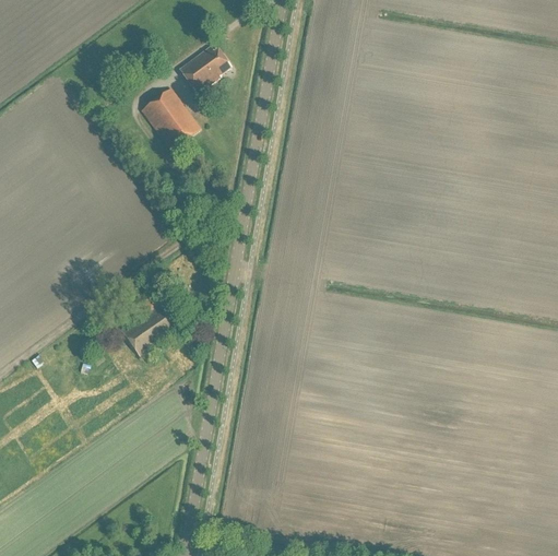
[(230,67),(220,49),(218,48),(214,51),(211,46),(179,69),(197,94),(221,77),(220,74),(230,67)]
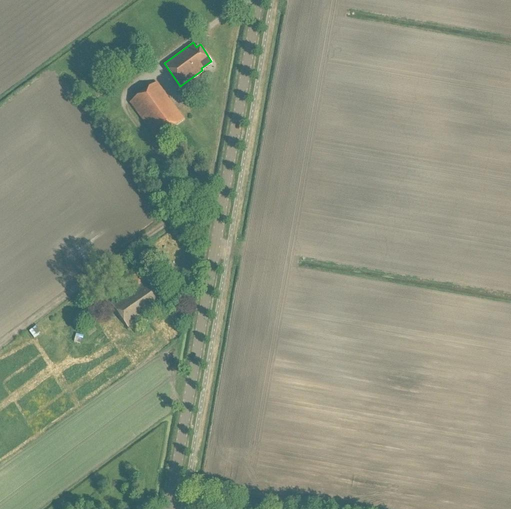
[(157,80),(129,101),(156,138),(184,116),(157,80)]
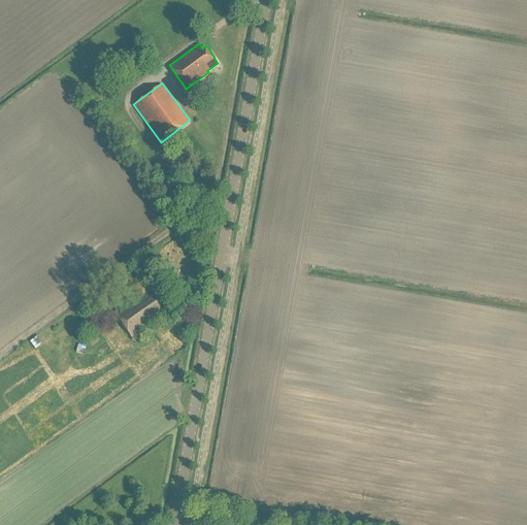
[(191,104),(186,98),(178,103),(184,109),(191,104)]
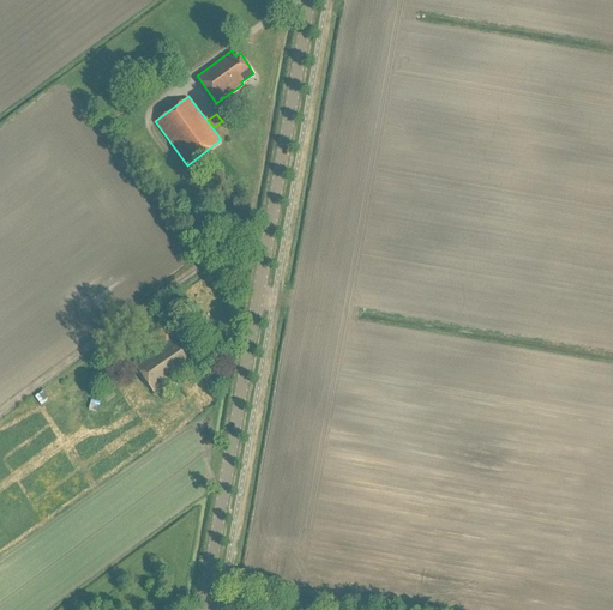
[(154,392),(200,360),(184,333),(174,339),(166,326),(157,332),(163,340),(133,362),(154,392)]
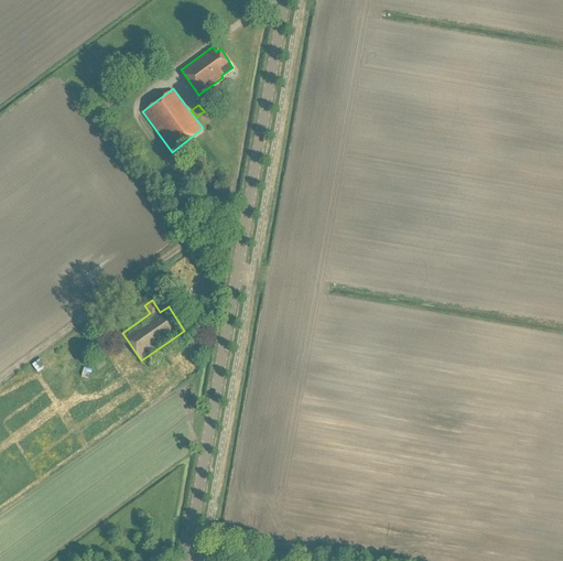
[(127,322),(136,316),(131,311),(123,316),(127,322)]
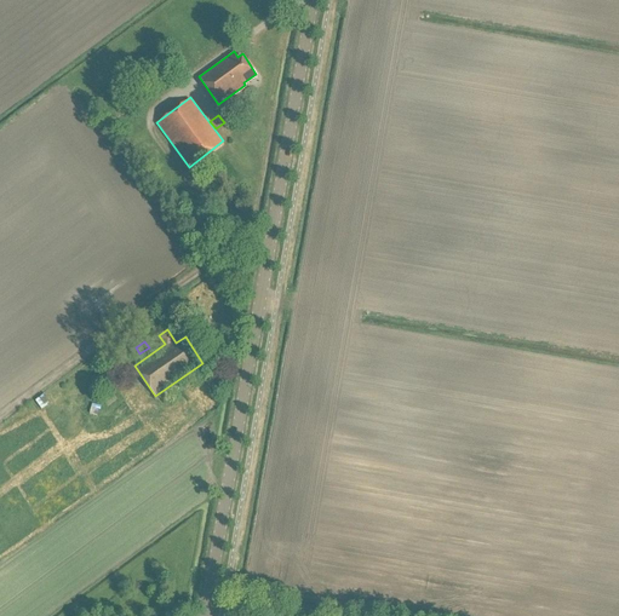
[(32,398),(36,408),(45,402),(39,393),(32,398)]
